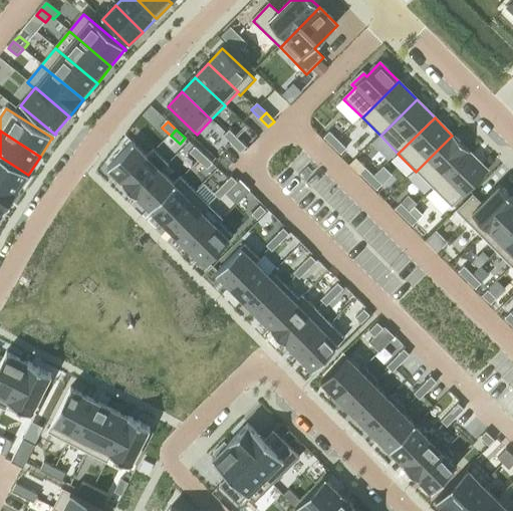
[(230,132),(224,137),(232,146),(238,140),(230,132)]
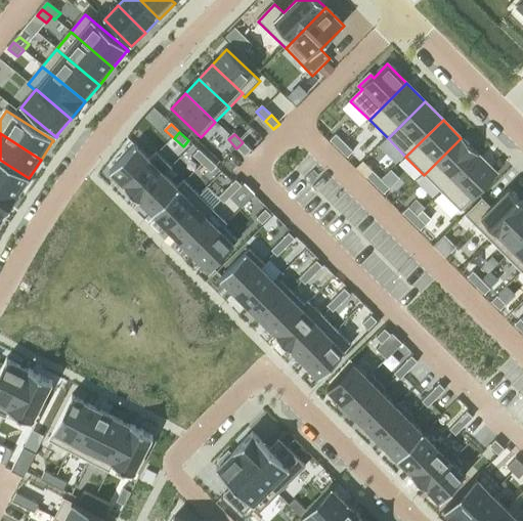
[(337,135),(331,141),(339,150),(345,144),(337,135)]
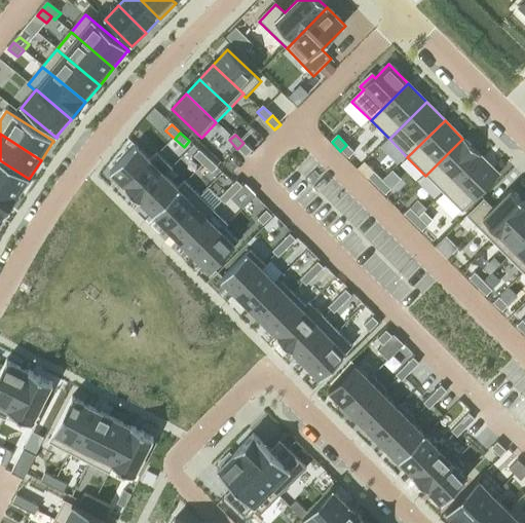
[(462,139),(425,176),(444,194),(481,156),(462,139)]
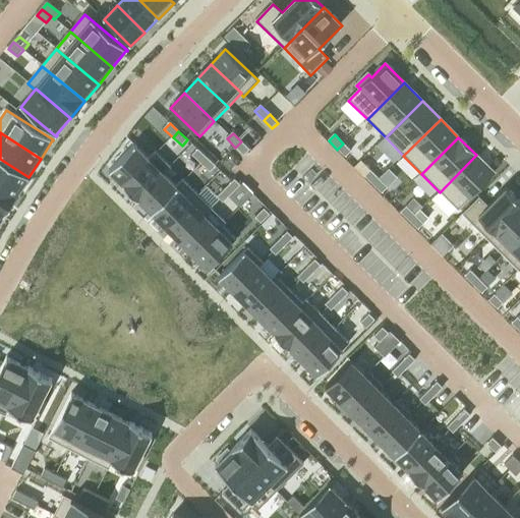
[(241,141),(235,148),(244,156),(250,151),(241,141)]
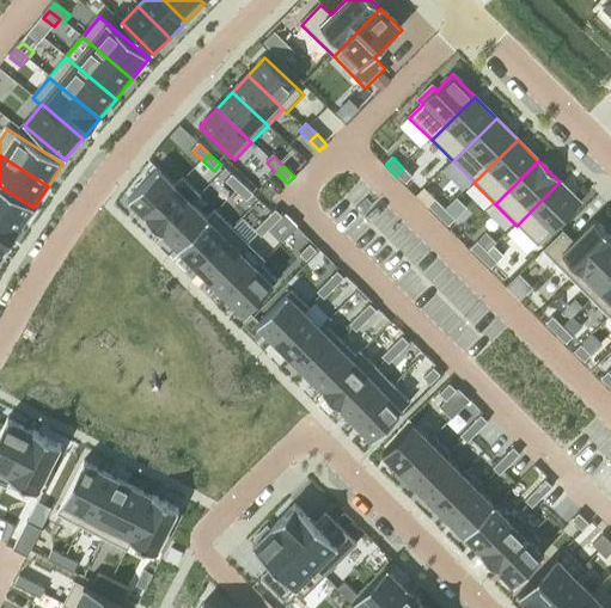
[(403,169),(396,176),(407,185),(414,178),(403,169)]
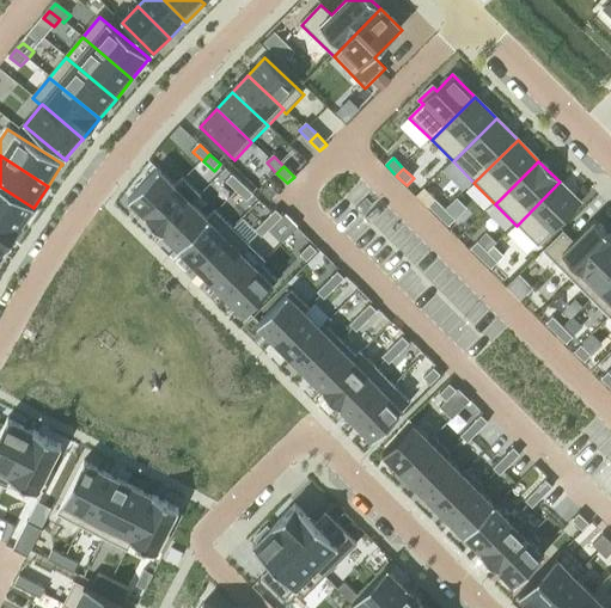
[(159,171),(129,201),(130,202),(146,219),(176,189),(175,188),(159,171)]
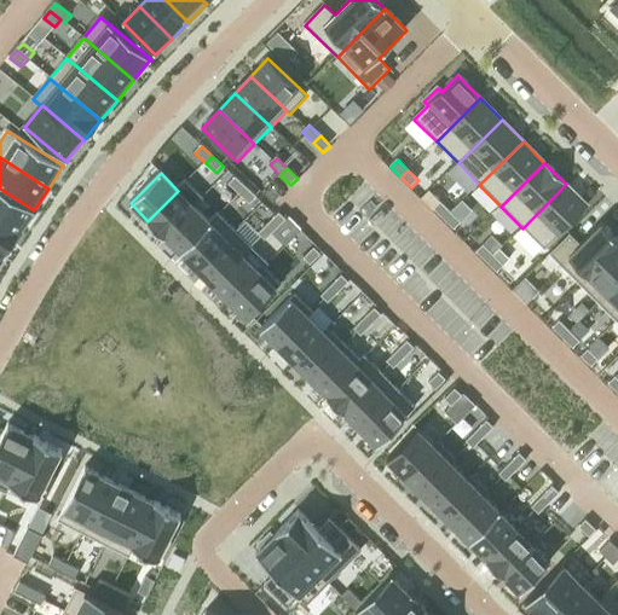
[(236,178),(229,185),(240,195),(246,189),(236,178)]
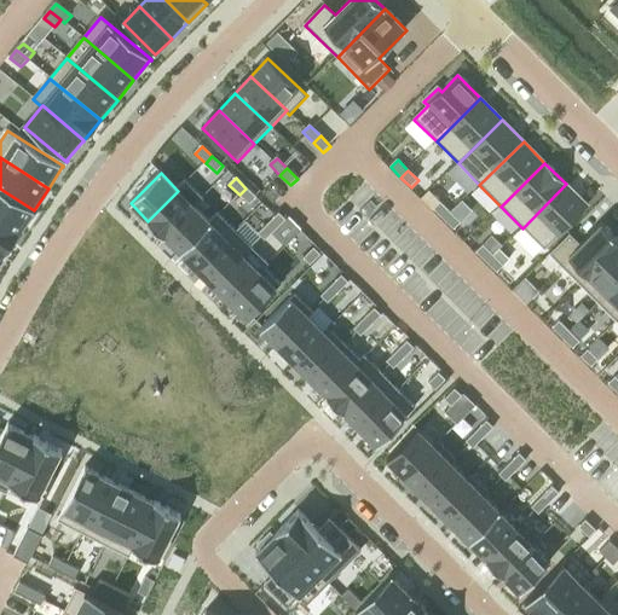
[(178,191),(148,221),(165,237),(195,207),(195,208),(203,199),(185,181),(177,190),(178,191)]
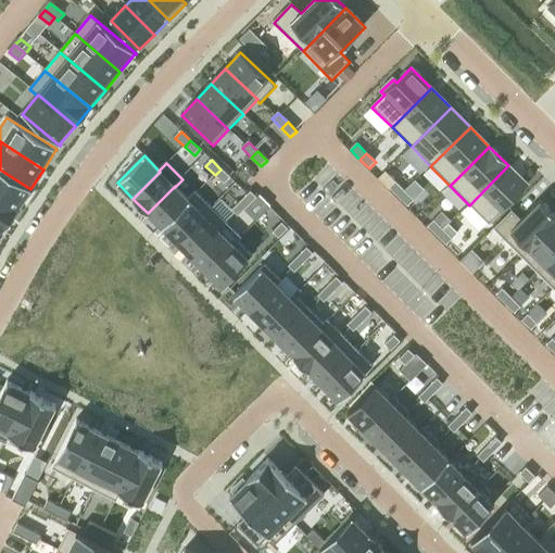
[(508,165),(469,205),(490,225),(529,186),(508,165)]
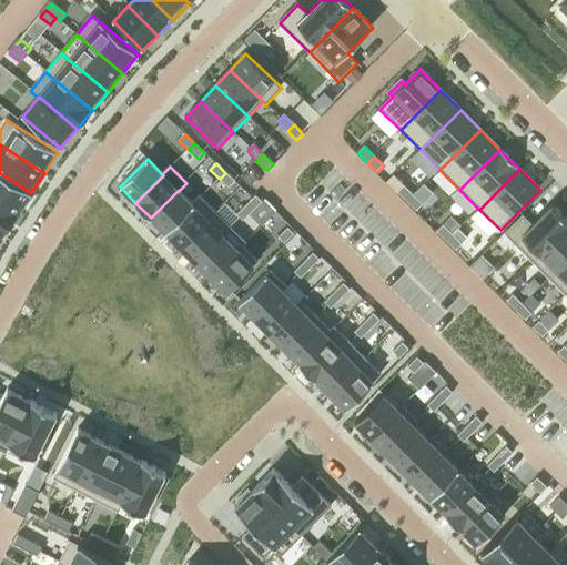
[(0,173),(0,202),(19,214),(19,213),(19,212),(31,193),(0,173)]
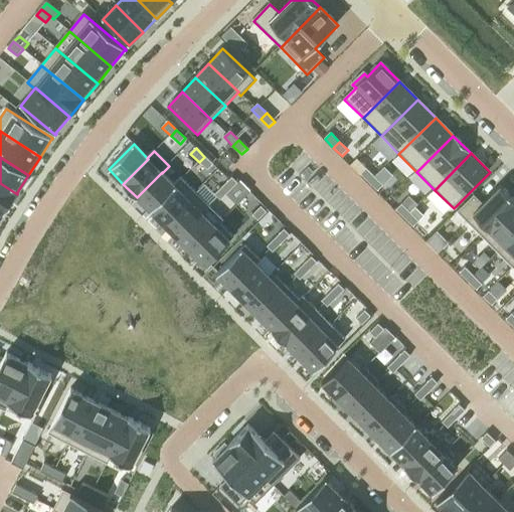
[(204,157),(199,162),(208,171),(213,165),(204,157)]
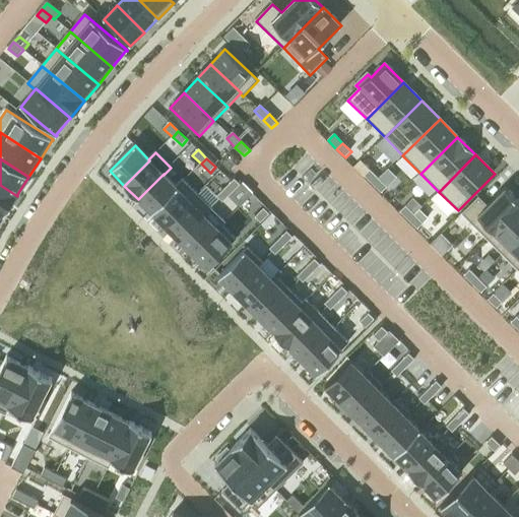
[(370,171),(365,177),(373,185),(379,179),(370,171)]
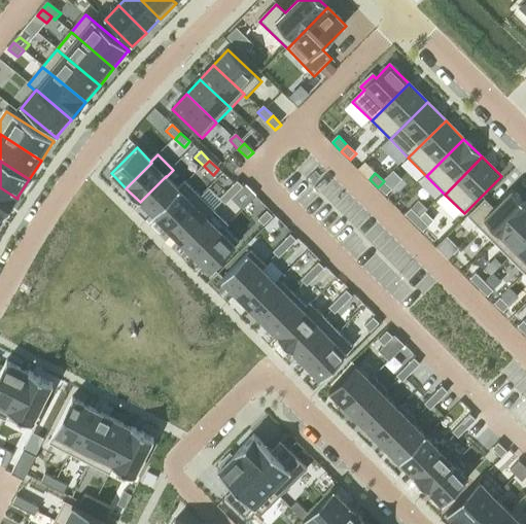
[(166,176),(140,202),(153,215),(153,216),(179,190),(178,189),(166,177),(166,176)]
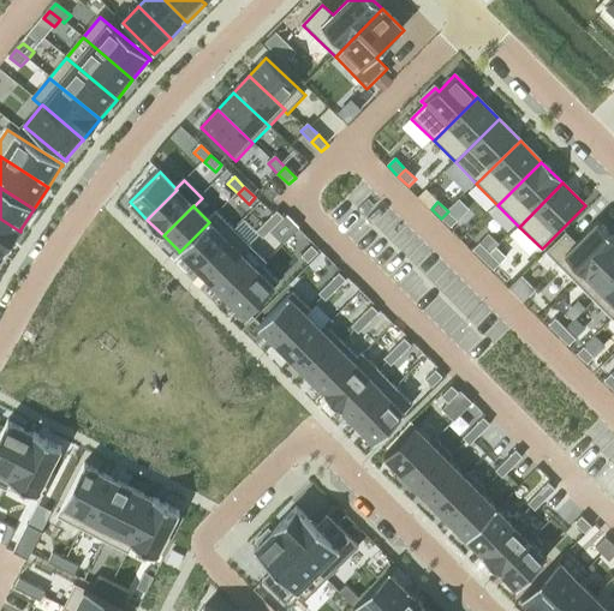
[(448,211),(441,219),(452,229),(458,222),(448,211)]
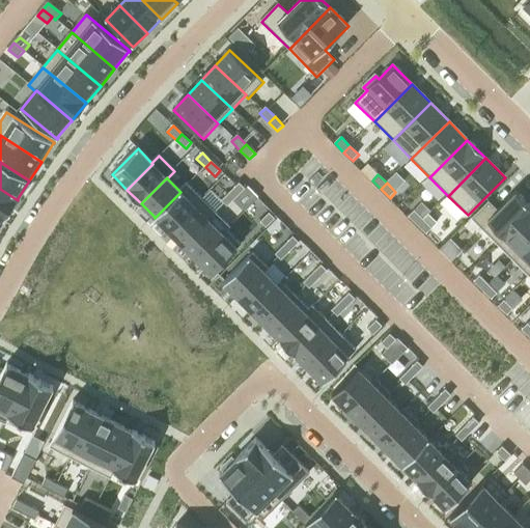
[(155,218),(156,219),(169,231),(202,199),(187,184),(179,191),(180,192),(155,218)]
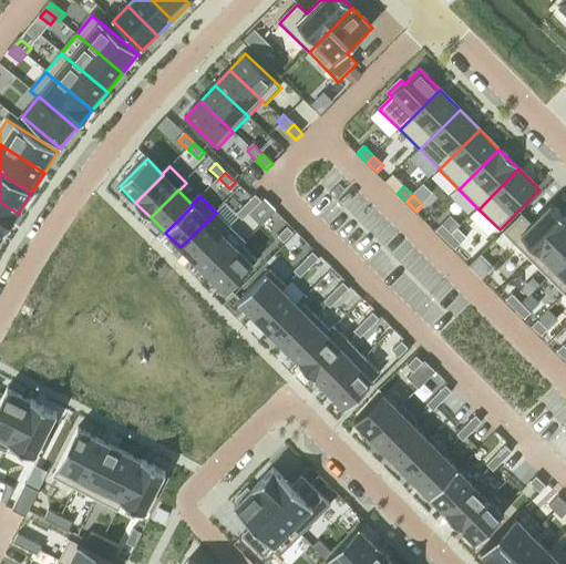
[(256,196),(246,206),(253,212),(261,203),(256,196)]
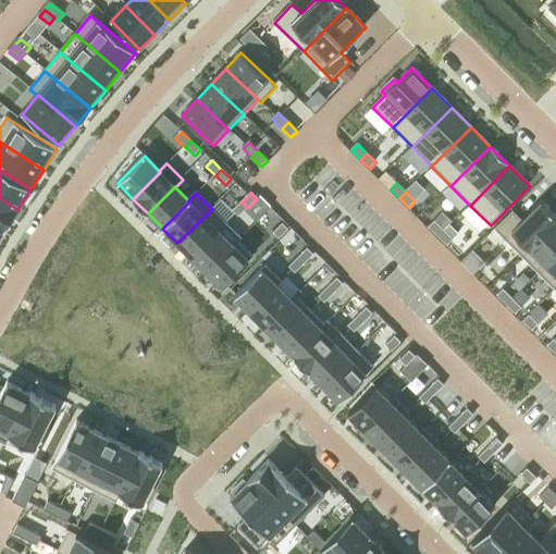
[(0,198),(0,225),(5,230),(19,210),(0,198)]
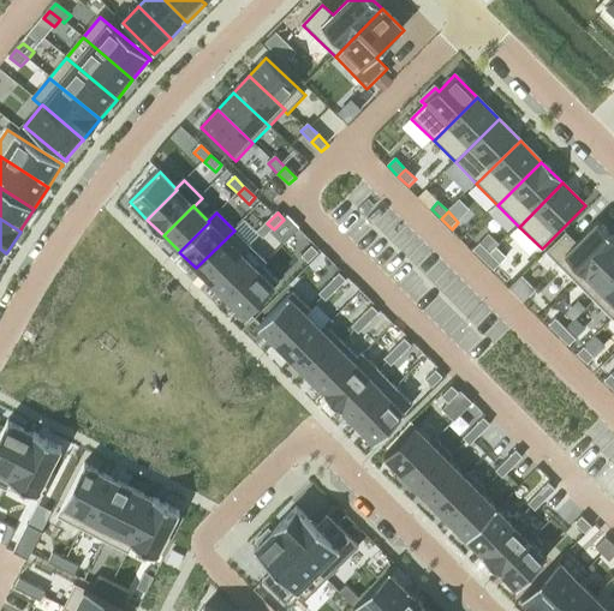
[(267,223),(256,233),(263,240),(274,229),(267,223)]
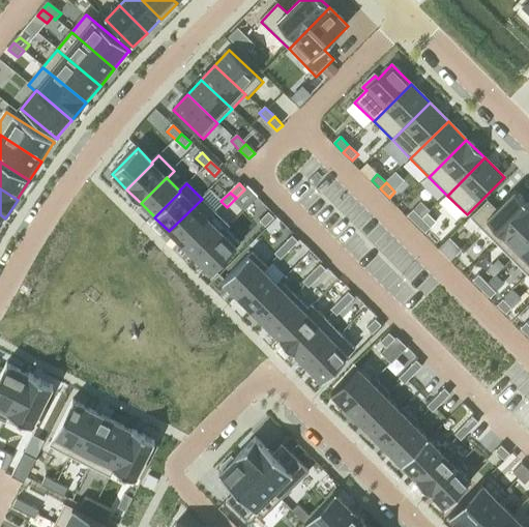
[(488,201),(471,218),(497,244),(528,211),(528,206),(516,193),(497,210),(488,201)]
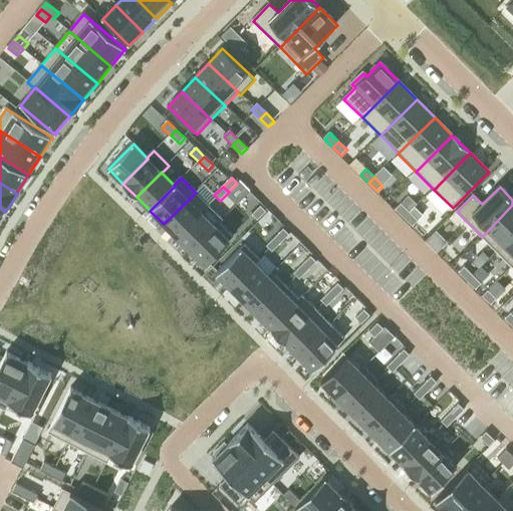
[(196,193),(164,224),(177,238),(209,206),(196,193)]
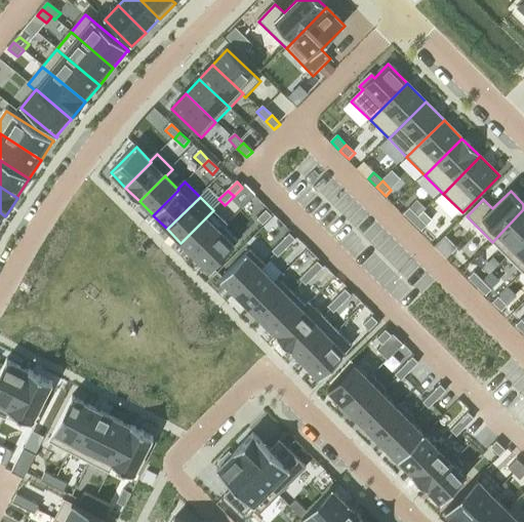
[(410,209),(404,214),(413,224),(418,217),(410,209)]
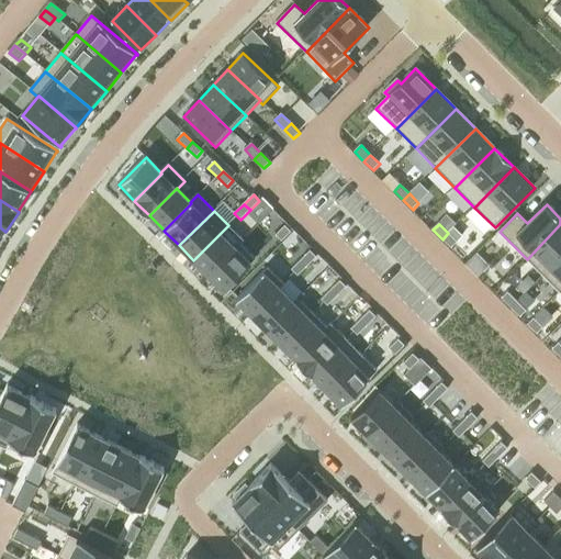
[(560,224),(527,259),(543,276),(560,258),(560,224)]
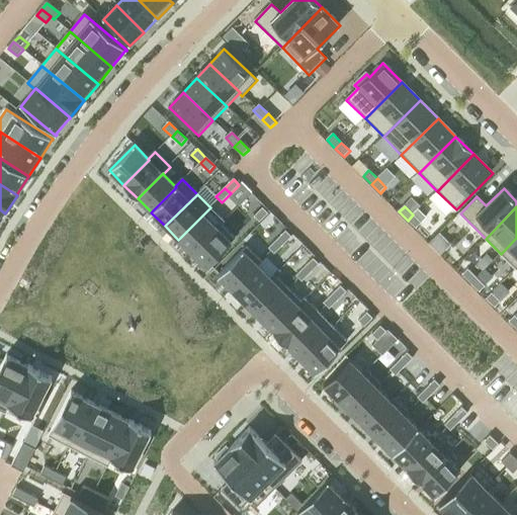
[(210,207),(178,240),(192,254),(221,225),(222,226),(225,223),(210,207)]
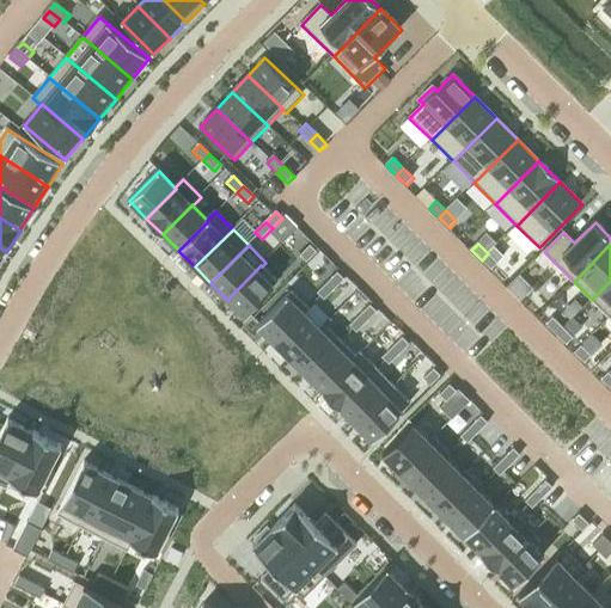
[(311,246),(300,256),(307,263),(317,253),(311,246)]
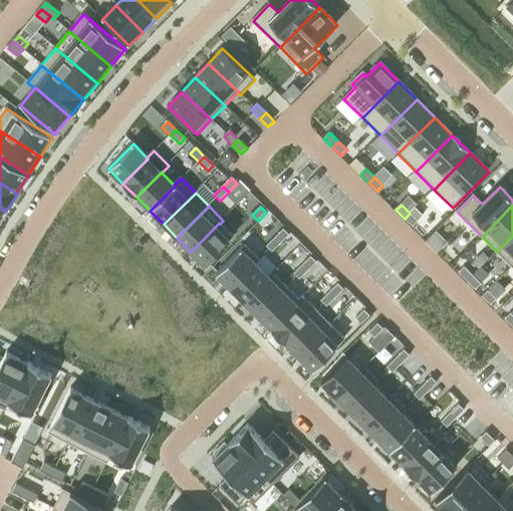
[(410,213),(405,219),(413,227),(419,222),(410,213)]
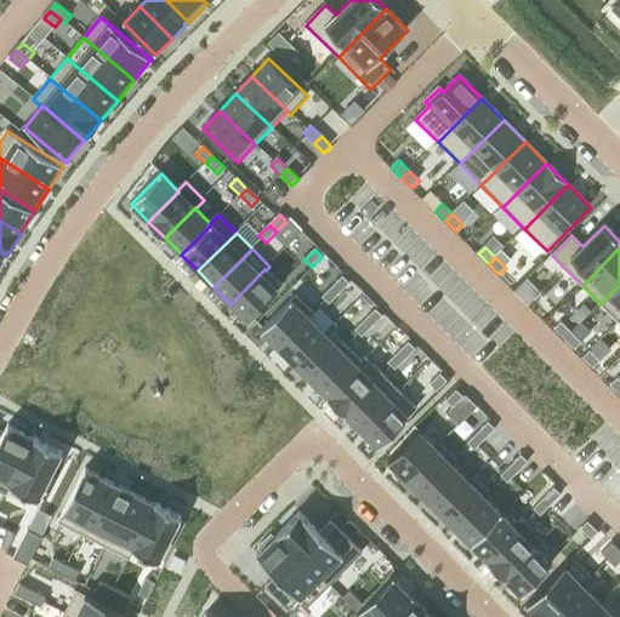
[(265,269),(231,304),(246,320),(248,321),(283,287),(266,270),(265,269)]
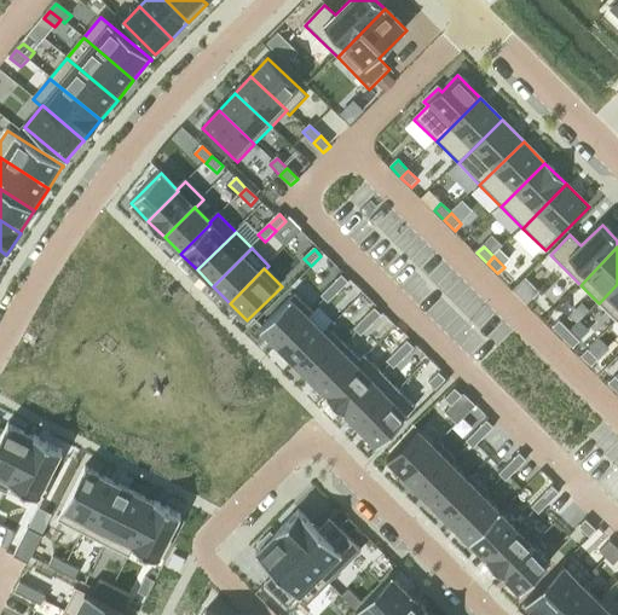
[(342,277),(331,286),(339,294),(350,284),(342,277)]
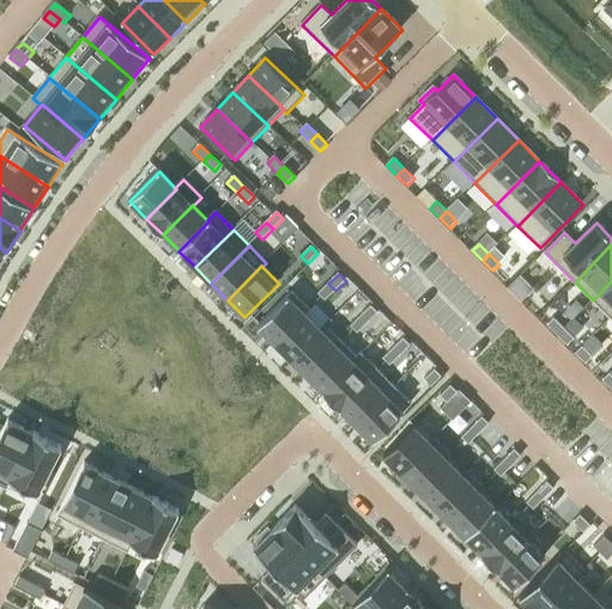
[(611,281),(593,300),(611,320),(611,281)]
